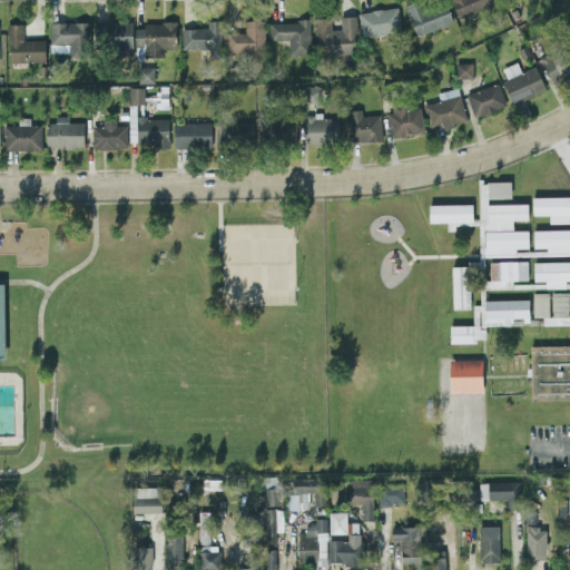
[(452,20),(443,0),(440,0),(423,7),(420,0),(411,0),(403,3),(416,36),(452,20)]
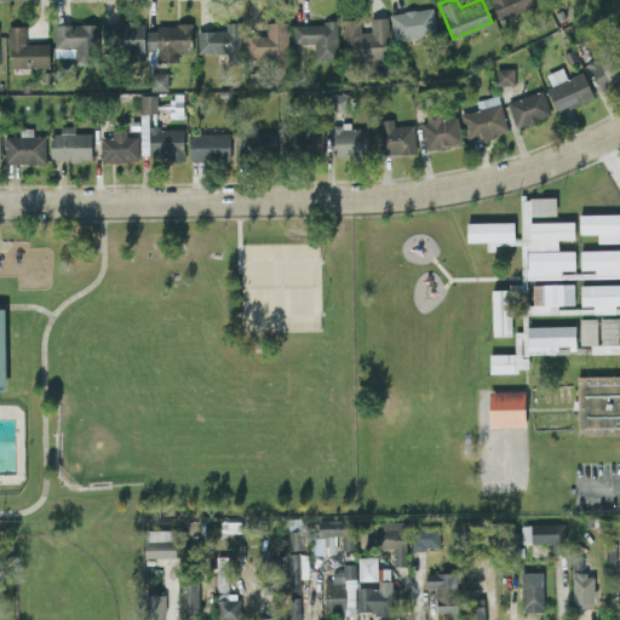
[(491,0),(498,18),(537,3),(535,0),(491,0)]
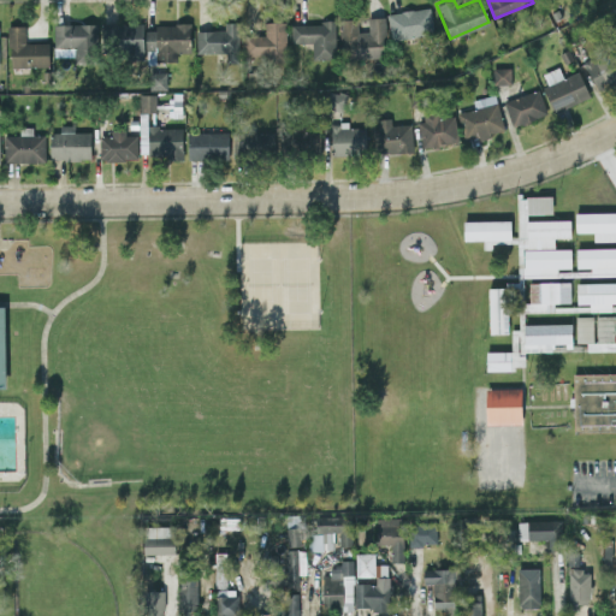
[(432,34),(430,7),(388,11),(390,39),(432,34)]
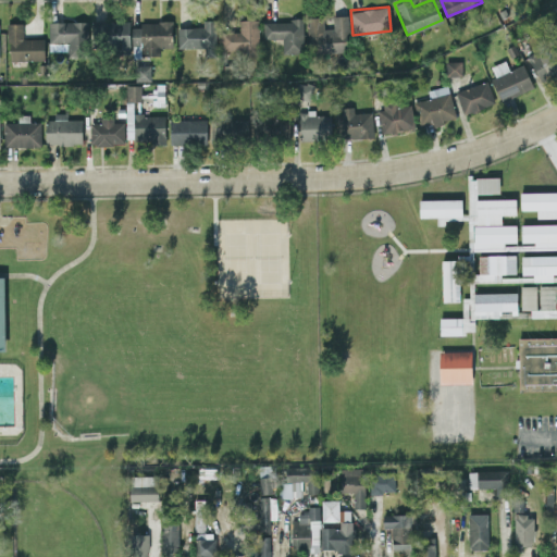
[(309,19),(309,44),(320,42),(321,52),(348,51),(347,14),(332,15),(332,27),(323,28),(322,17),(309,19)]
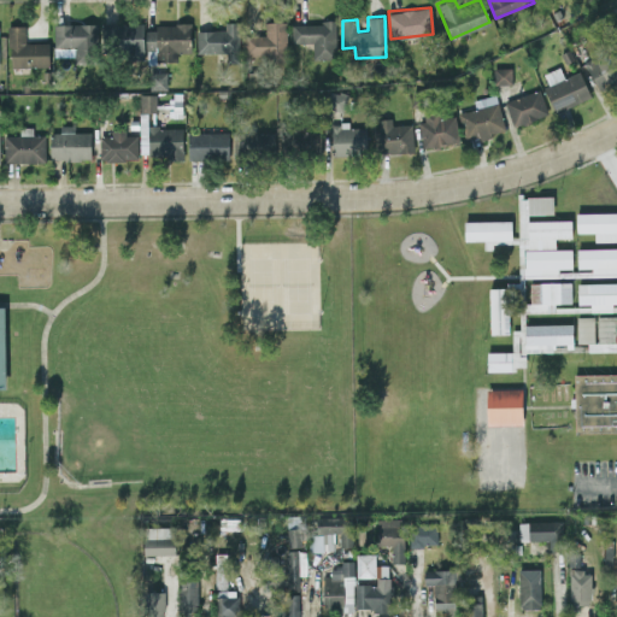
[(223,52),(223,59),(238,60),(239,22),(223,21),(223,29),(197,29),(197,52),(223,52)]
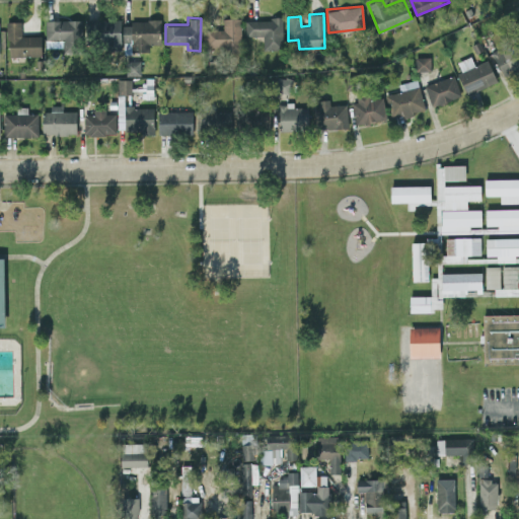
[(240,17),(222,17),(222,28),(206,28),(206,48),(241,48),(240,17)]
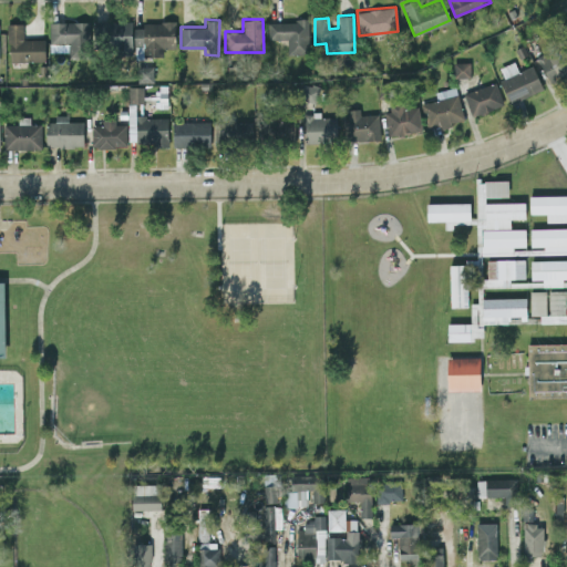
[(49,43),(65,43),(65,55),(88,57),(88,21),(50,20),(49,43)]
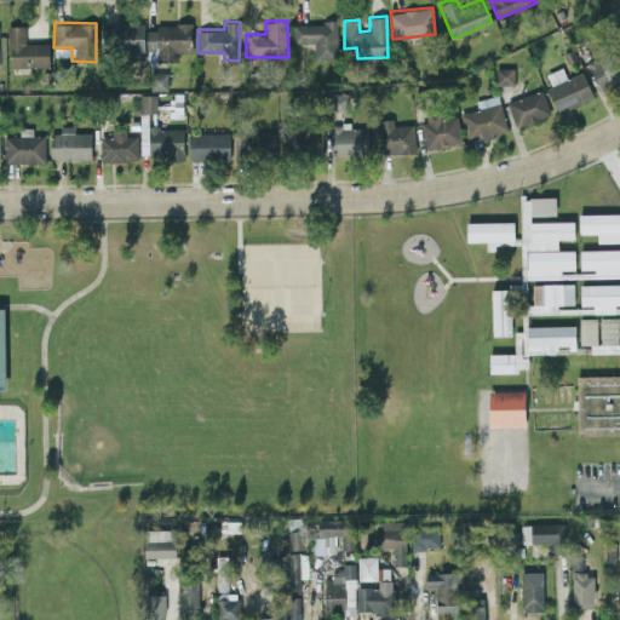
[(143,22),(108,23),(109,56),(144,55),(143,22)]
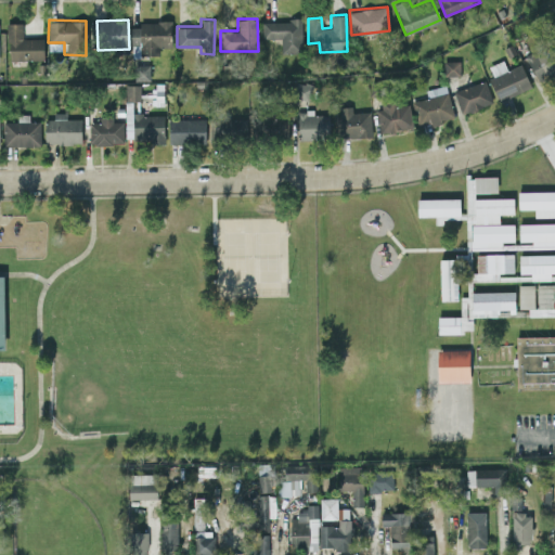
[(261,21),(262,38),(281,38),(281,52),(300,51),(300,20),(261,21)]
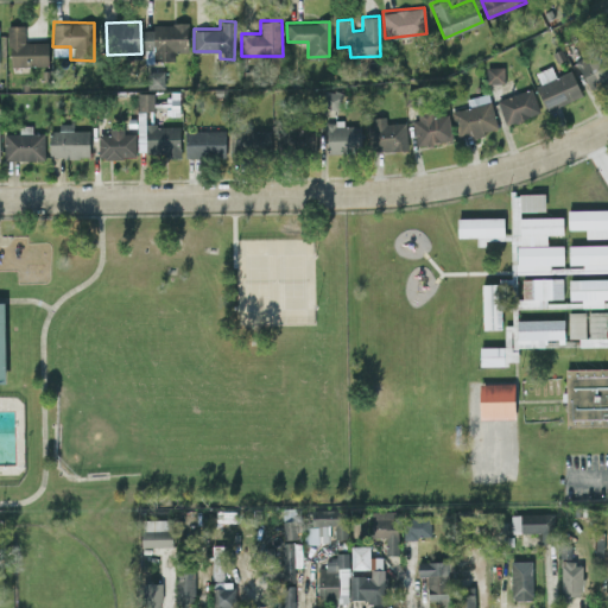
[(48,40),(25,40),(24,24),(8,25),(8,65),(48,64),(48,40)]
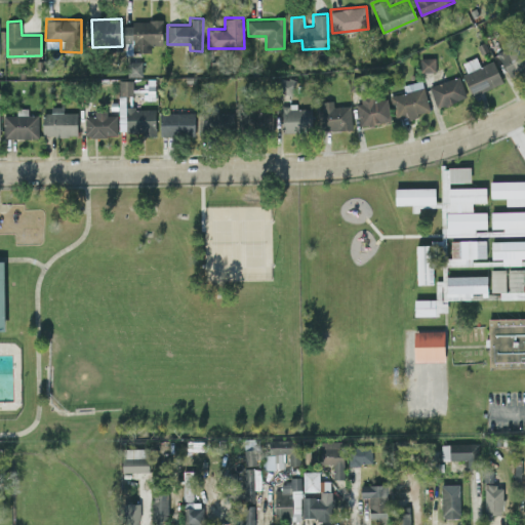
[(162,22),(124,21),(123,42),(132,42),(132,51),(151,51),(151,43),(162,44),(162,22)]
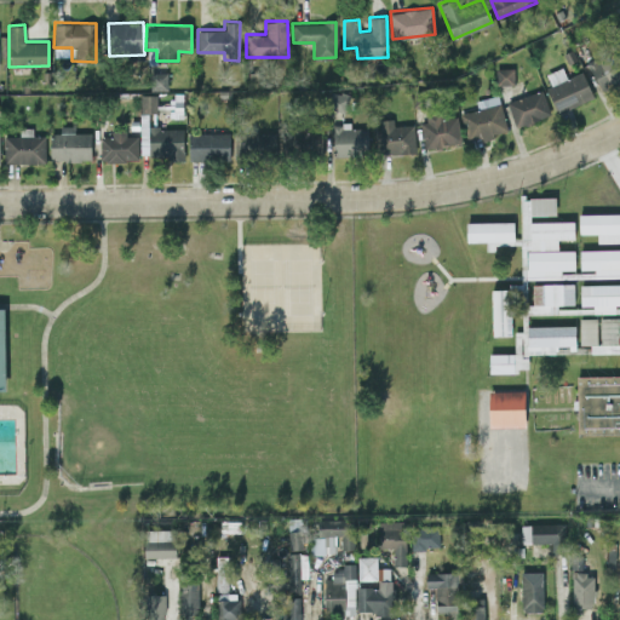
[(587,64),(601,90),(619,78),(619,51),(618,47),(587,64)]
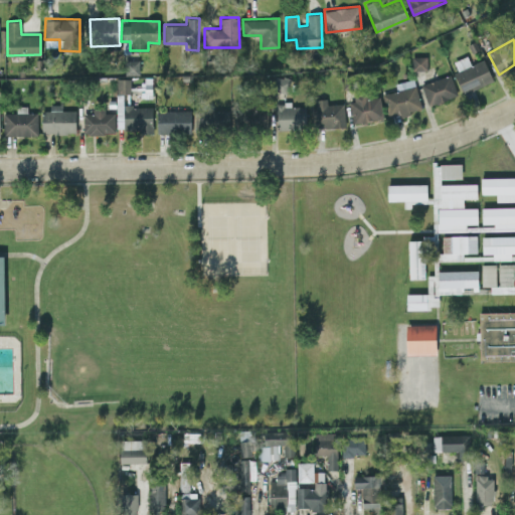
[(425,55),(411,55),(411,69),(426,69),(425,55)]
